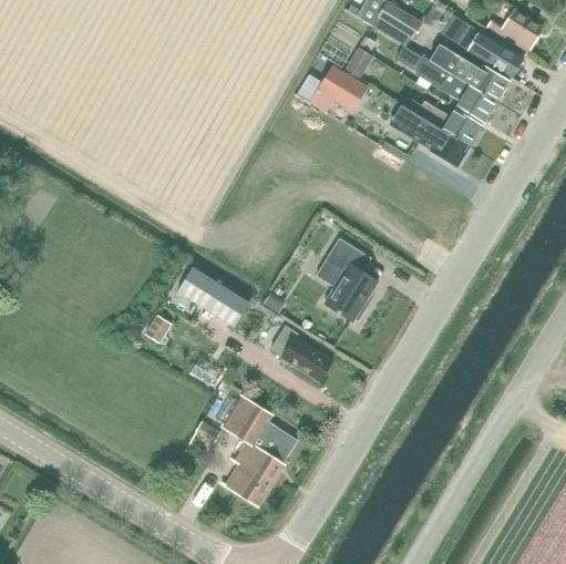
[(422,21),(389,0),(386,0),(376,16),(376,17),(371,24),(405,44),(410,37),(412,38),(422,21)]
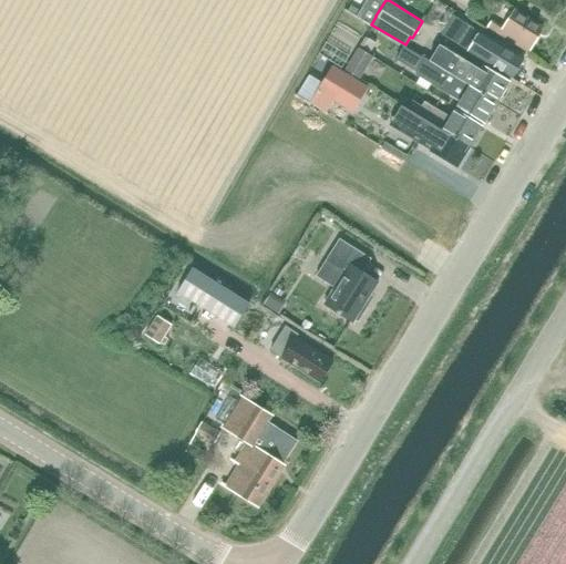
[(525,53),(543,23),(514,6),(503,23),(491,17),(485,27),(525,53)]
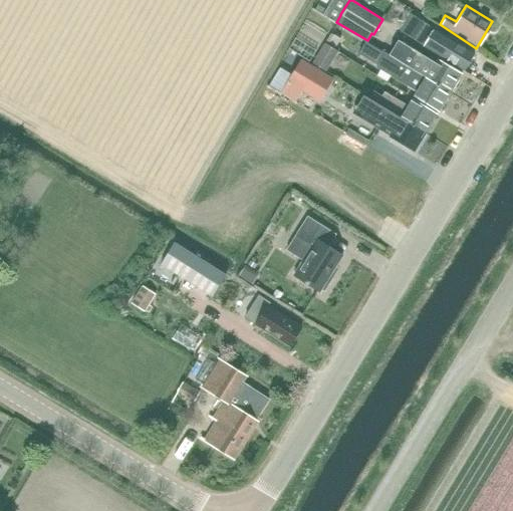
[(463,69),(475,51),(410,11),(399,29),(463,69)]
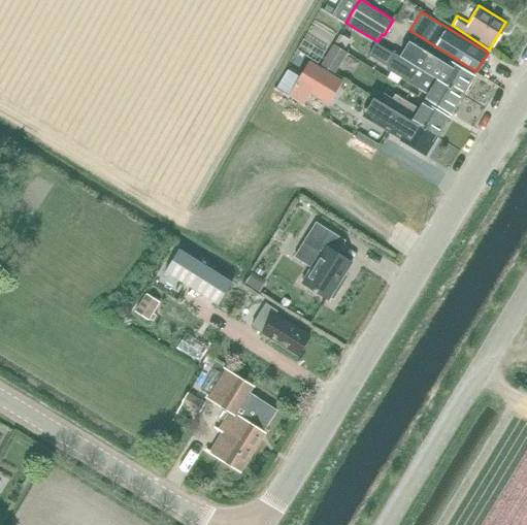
[(343,50),(343,48),(350,38),(339,32),(333,43),(343,50)]
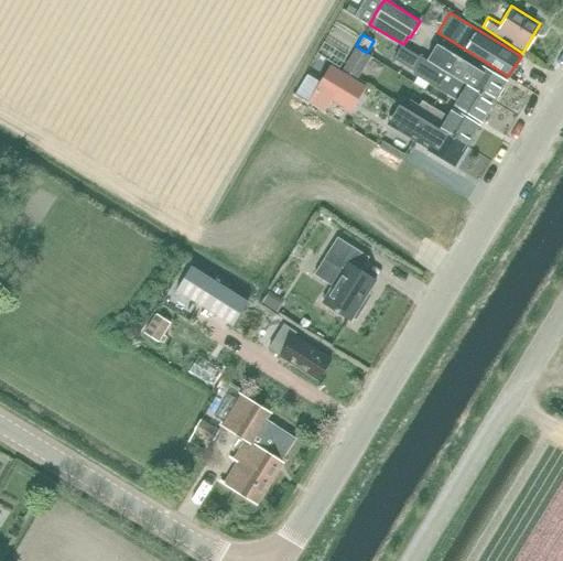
[(435,42),(426,57),(494,99),(506,78),(479,63),(477,67),(440,44),(435,42)]
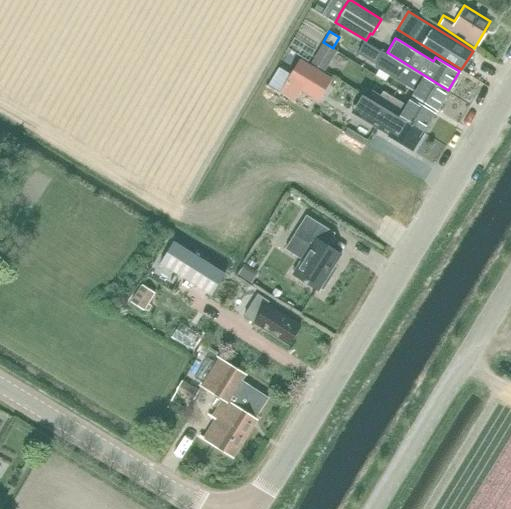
[(337,49),(333,47),(333,48),(323,42),(311,62),(323,70),(337,49)]
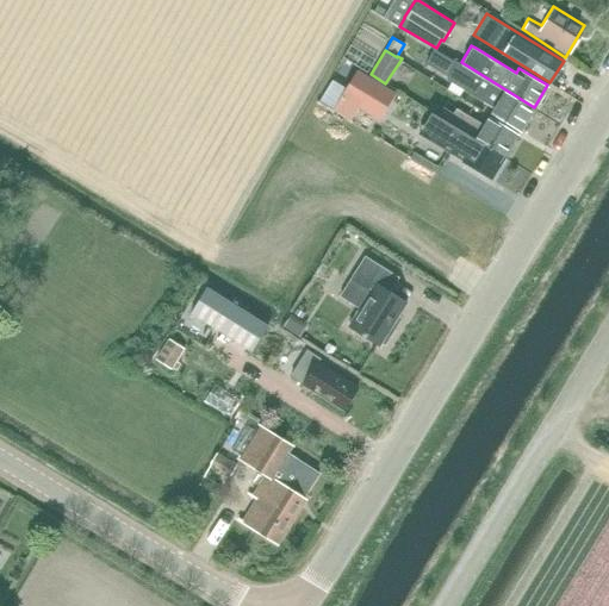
[(521,129),(534,107),(461,62),(457,60),(446,77),(493,106),(490,111),(521,129)]
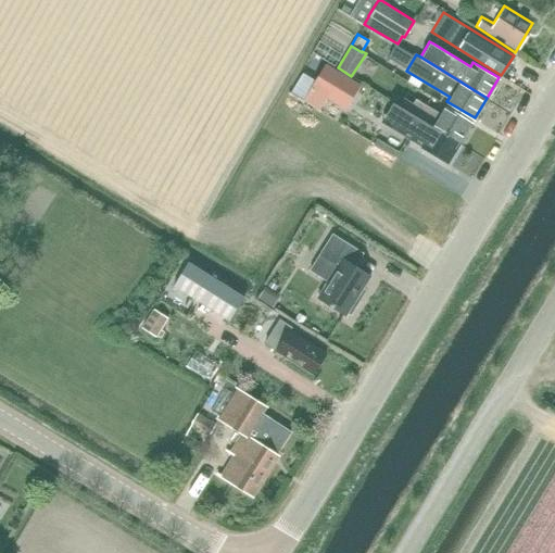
[(316,108),(324,93),(345,108),(360,85),(326,63),(303,100),(316,108)]
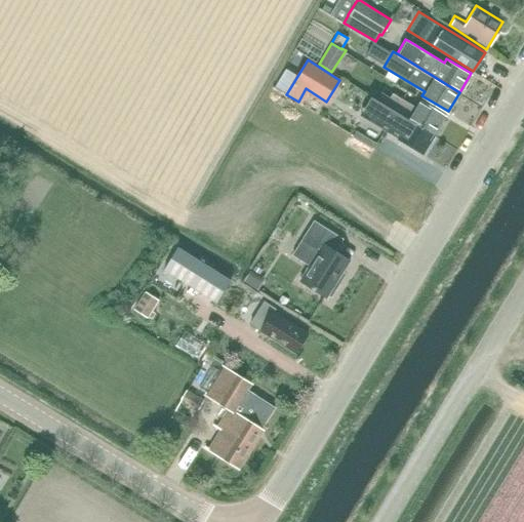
[(381,92),(377,98),(435,133),(446,115),(421,99),(417,107),(394,92),(391,97),(381,92)]
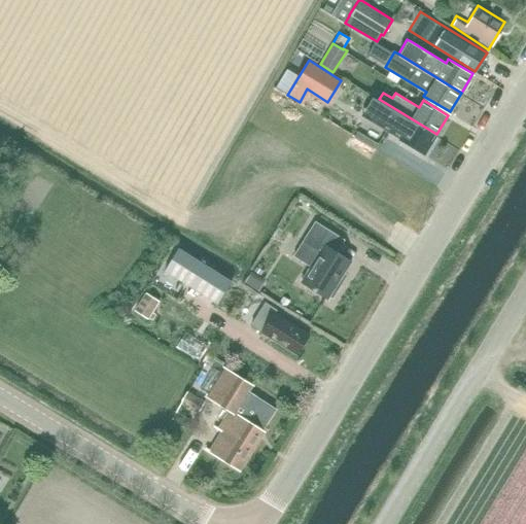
[(379,99),(371,112),(387,121),(384,127),(400,137),(400,138),(425,152),(436,134),(379,99)]
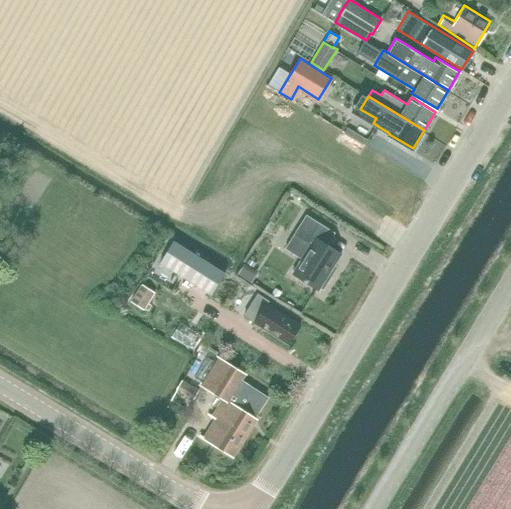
[(301,258),(293,271),(319,288),(320,286),(324,288),(332,275),(328,273),(342,252),(328,243),(335,231),(306,212),(293,232),(311,243),(301,258)]
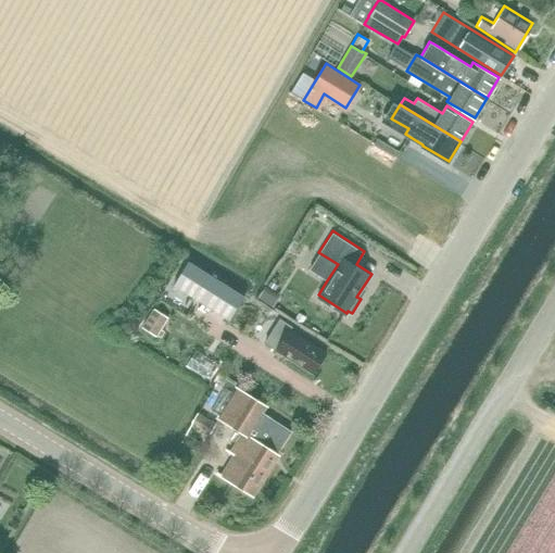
[(244,296),(188,260),(174,284),(229,319),(244,296)]
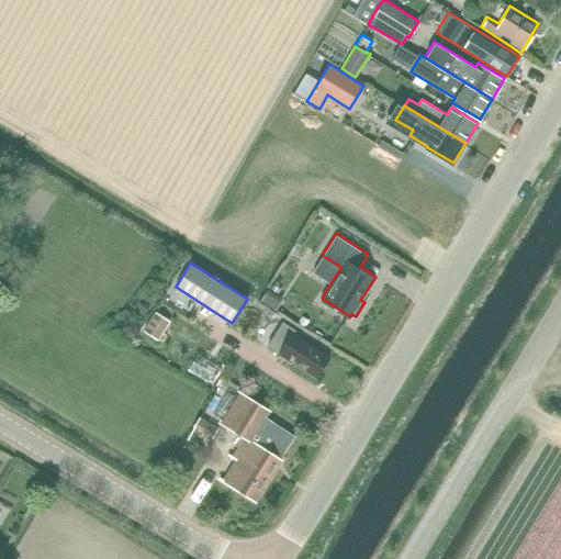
[(155,310),(144,328),(155,336),(167,317),(155,310)]
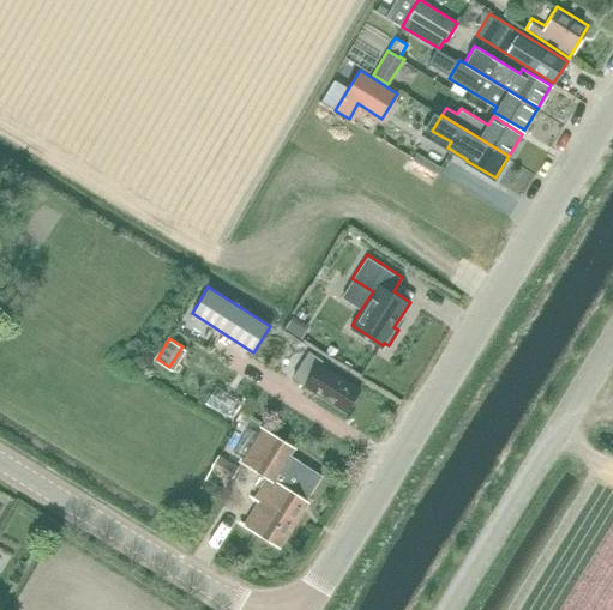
[(308,351),(292,378),(347,412),(361,387),(320,361),(322,360),(308,351)]
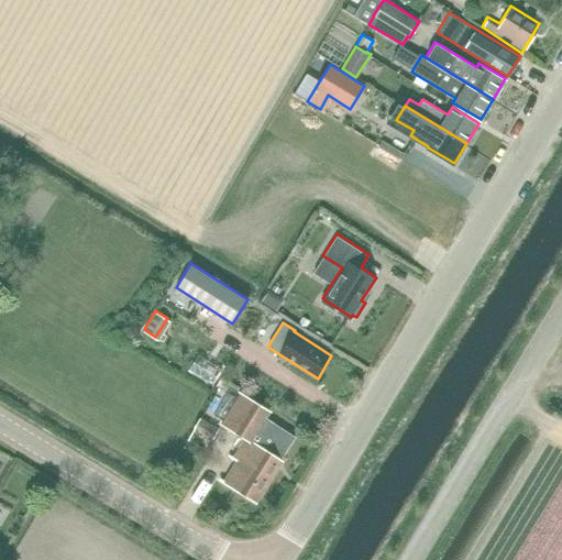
[(237,459),(222,480),(256,501),(283,460),(281,458),(295,436),(259,412),(262,406),(241,392),(238,396),(223,420),(244,434),(243,436),(244,437),(232,456),(237,459)]
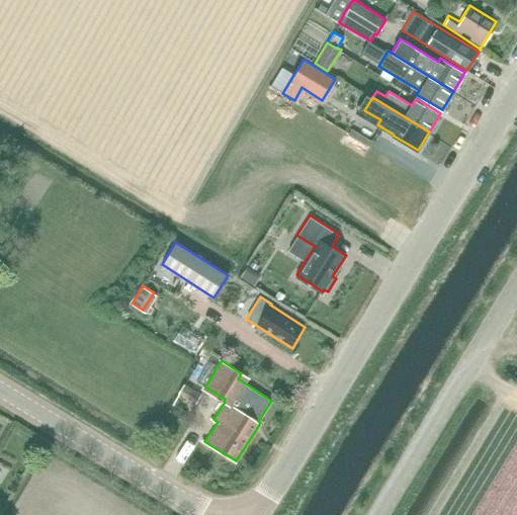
[(179,391),(196,401),(202,390),(185,379),(179,391)]
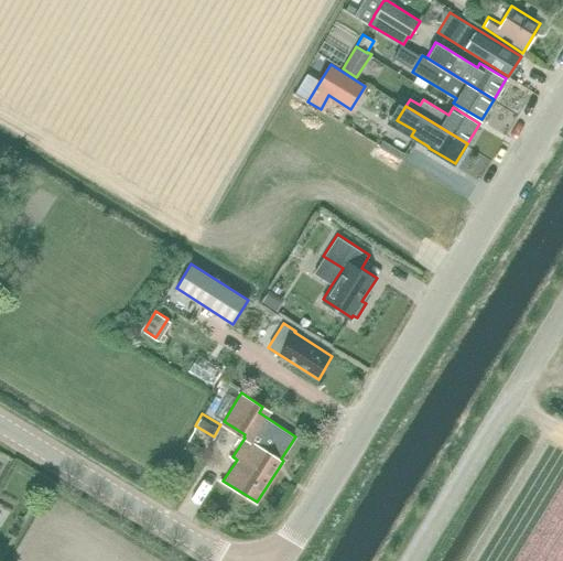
All buildings are outlined.
